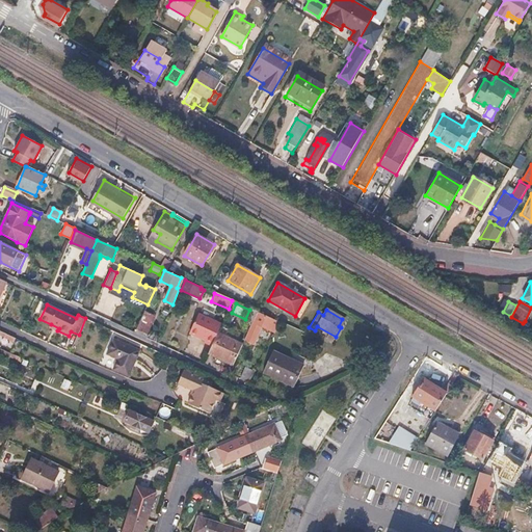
[(277,322),(258,313),(254,323),(263,327),(273,331),(277,322)]
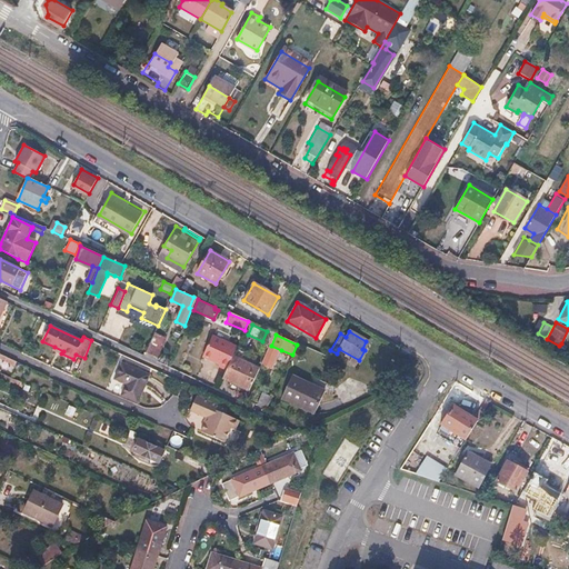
[(237,347),(212,336),(202,356),(219,363),(218,366),(227,369),(233,355),(237,347)]
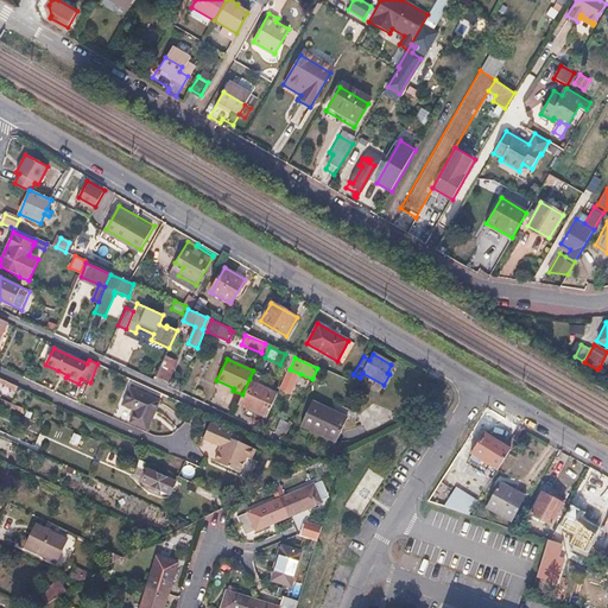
[(173,369),(162,363),(156,377),(166,381),(173,369)]
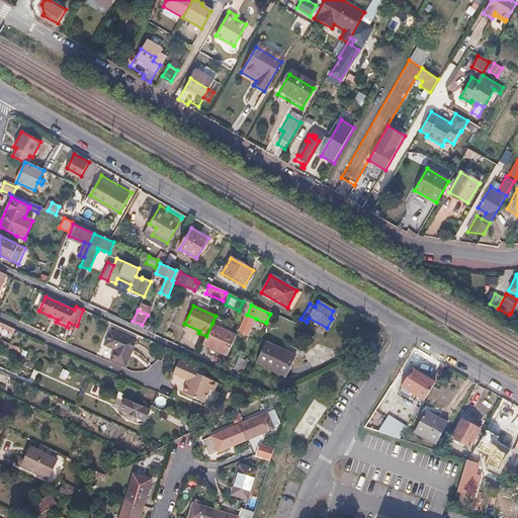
[(256,319),(245,315),(238,332),(248,336),(256,319)]
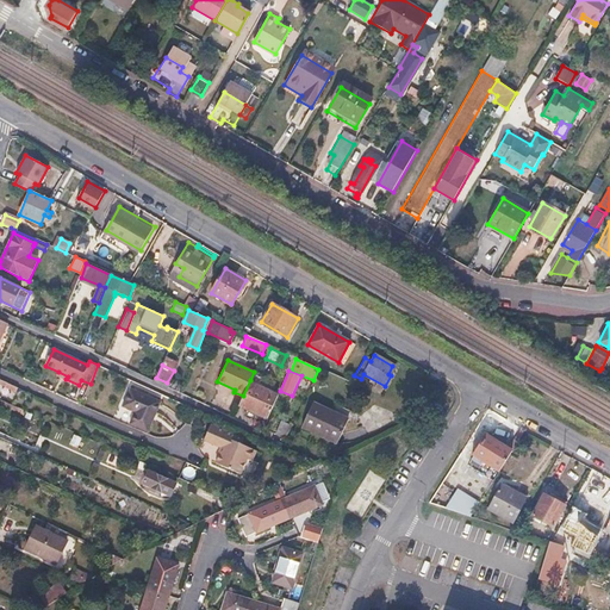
[(1,380),(0,381),(0,383),(18,391),(19,388),(1,380)]
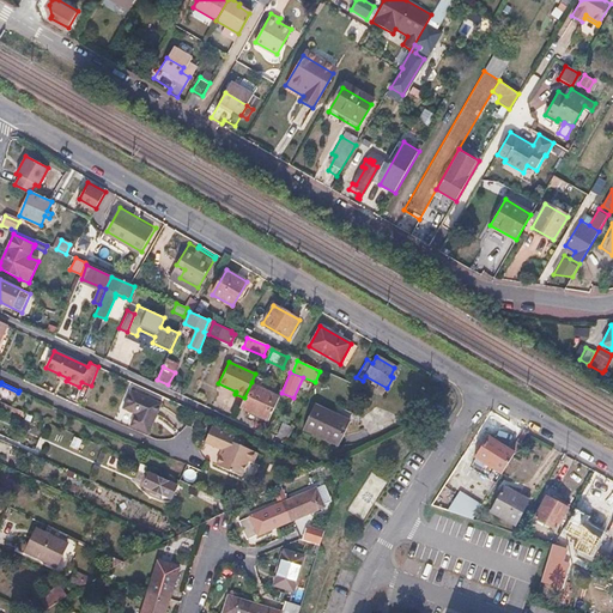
[(252,382),(244,398),(241,406),(269,419),(280,395),(252,382)]
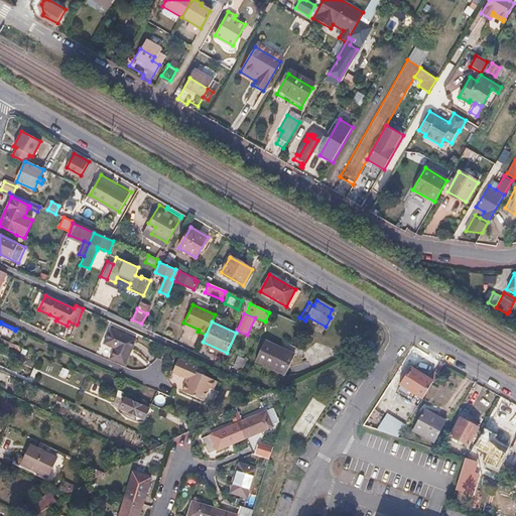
[(104,344),(115,348),(110,359),(126,366),(137,341),(111,329),(104,344)]
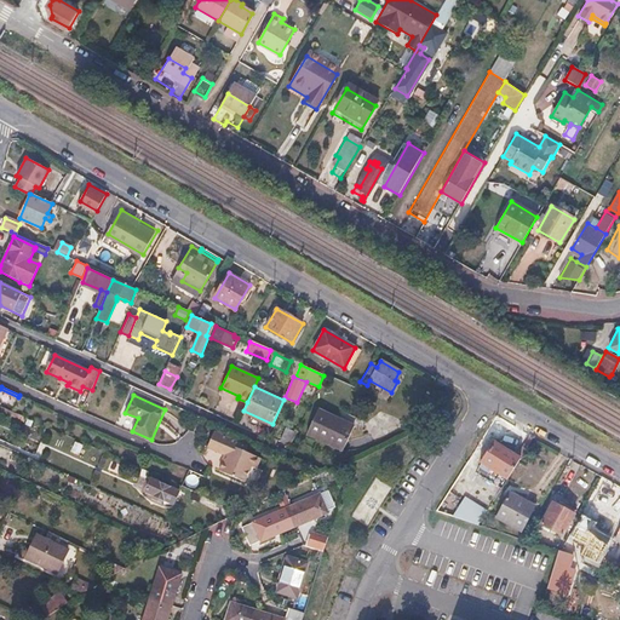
[(339,418),(319,408),(306,434),(343,451),(354,428),(338,420),(339,418)]
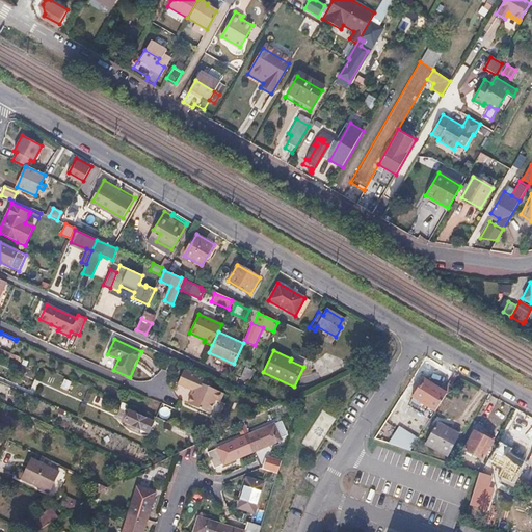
[(251,370),(245,367),(240,378),(247,381),(251,370)]
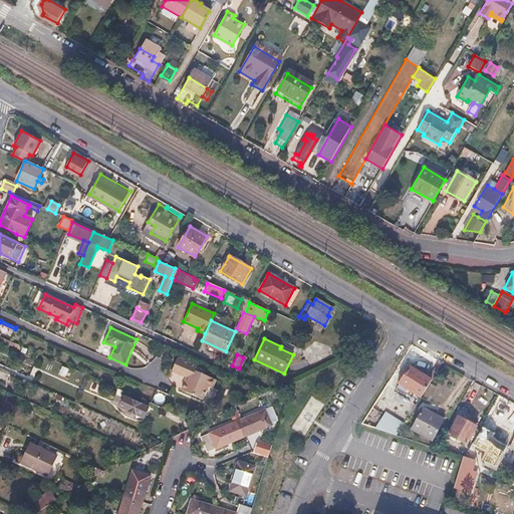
[(185,376),(183,382),(184,382),(181,391),(202,400),(208,386),(212,388),(216,379),(203,373),(205,369),(177,357),(171,370),(185,376)]
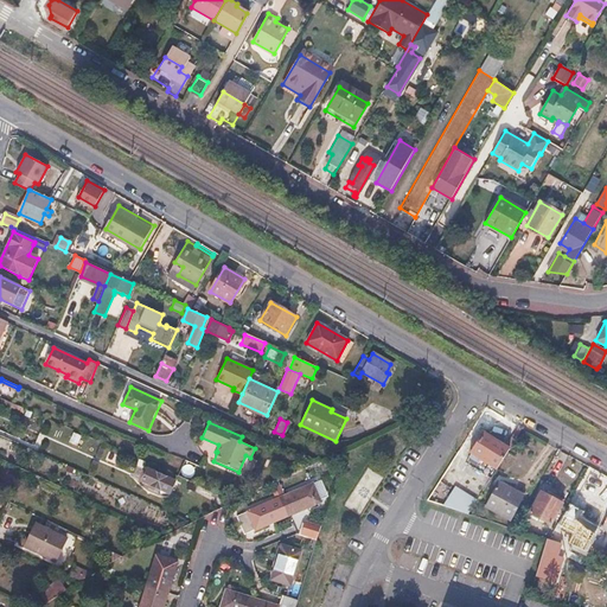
[(508,448),(483,434),(471,454),(472,454),(481,460),(496,468),(508,448)]
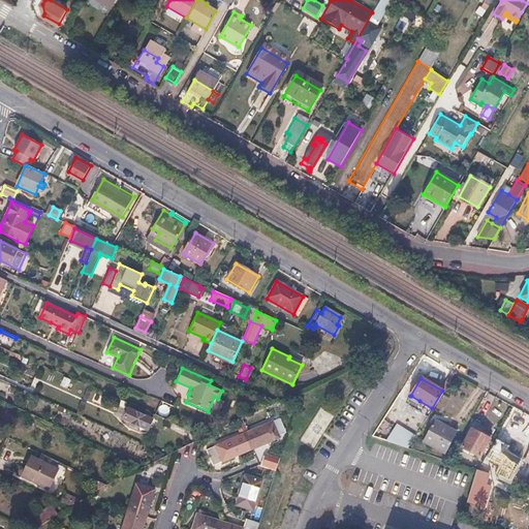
[(129,410),(125,421),(149,431),(153,419),(129,410)]
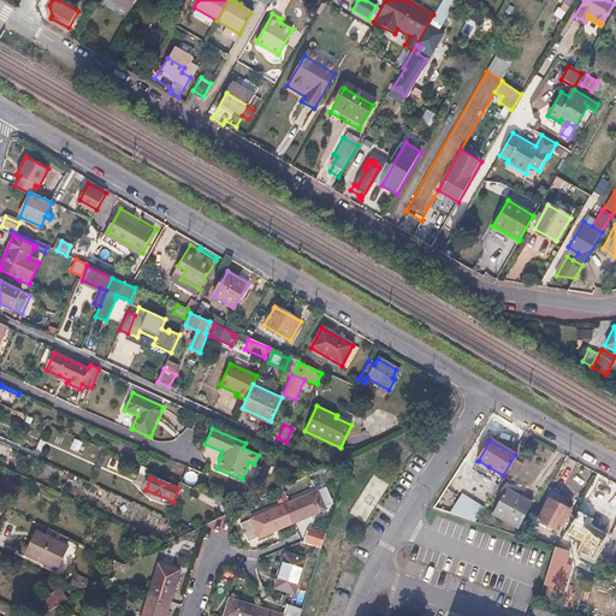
[(515,495),(505,490),(493,514),(519,528),(531,505),(514,496),(515,495)]
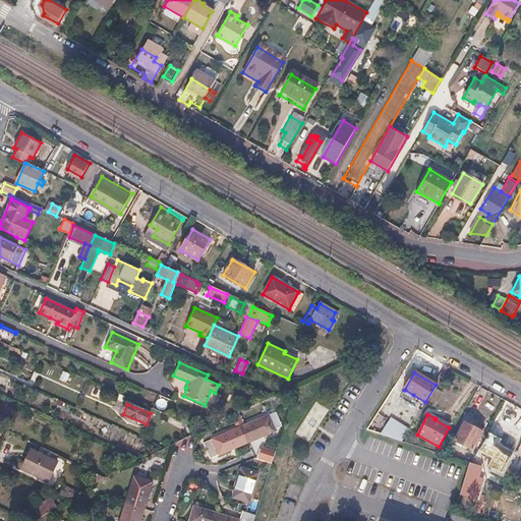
[(436,418),(435,419),(449,427),(452,423),(437,415),(436,418)]
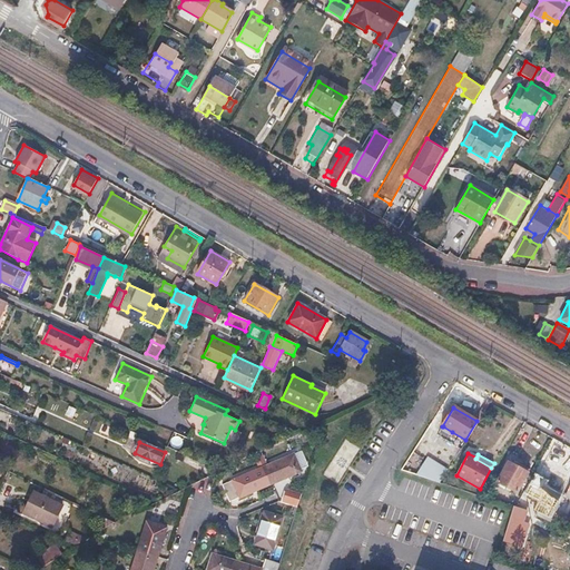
[(287,457),(259,469),(266,485),(274,482),(295,473),(287,457)]
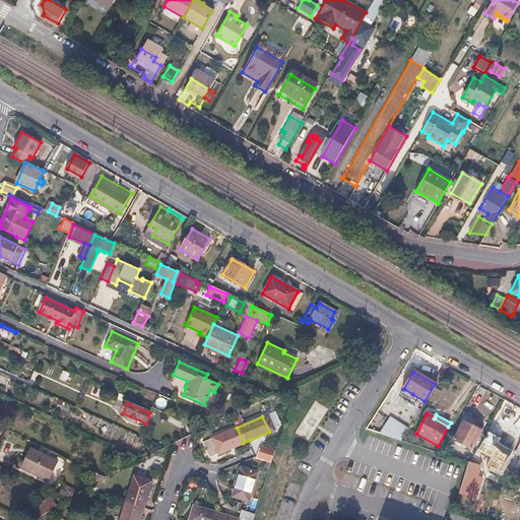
[(401,440),(408,427),(391,416),(381,433),(401,440)]
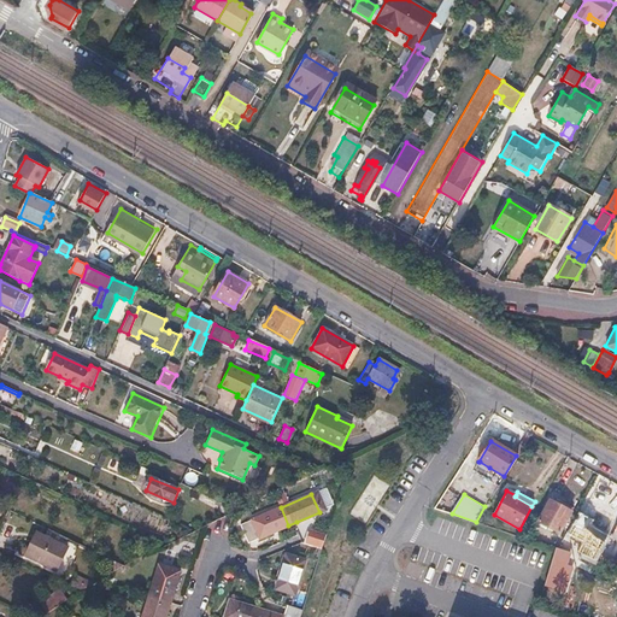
[(551,497),(550,500),(570,511),(573,507),(551,497)]
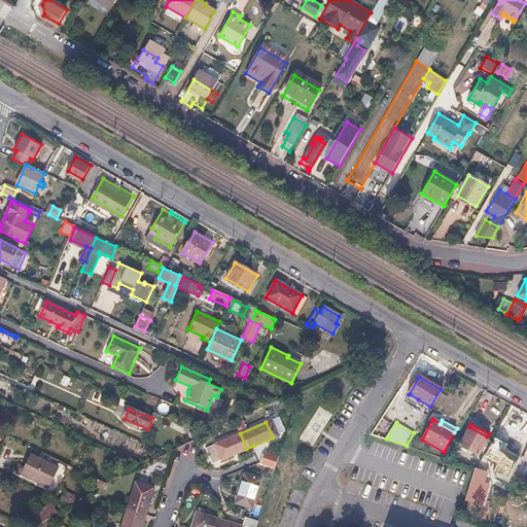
[(487,436),(469,427),(459,445),(477,455),(487,436)]
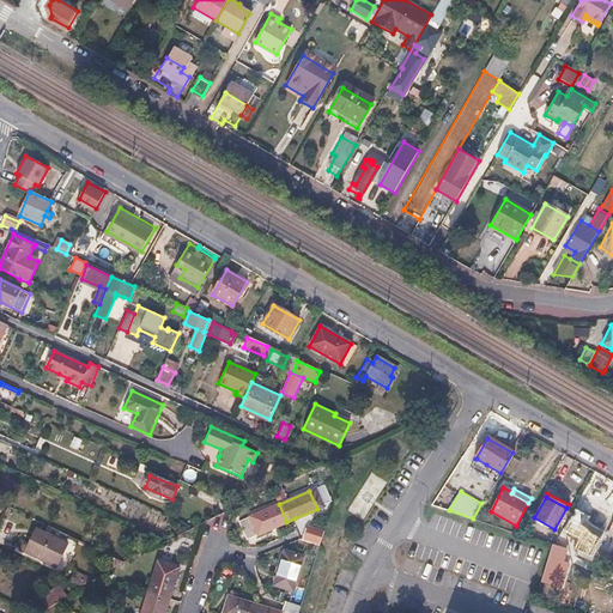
[(286,522),(279,504),(240,522),(243,532),(248,540),(286,522)]
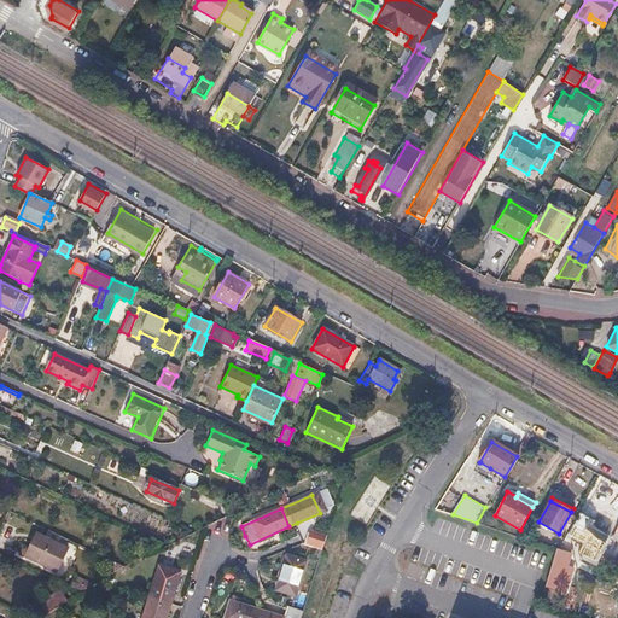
[(592,523),(581,517),(571,536),(582,542),(579,547),(581,548),(579,549),(582,551),(581,553),(594,560),(607,536),(589,528),(592,523)]
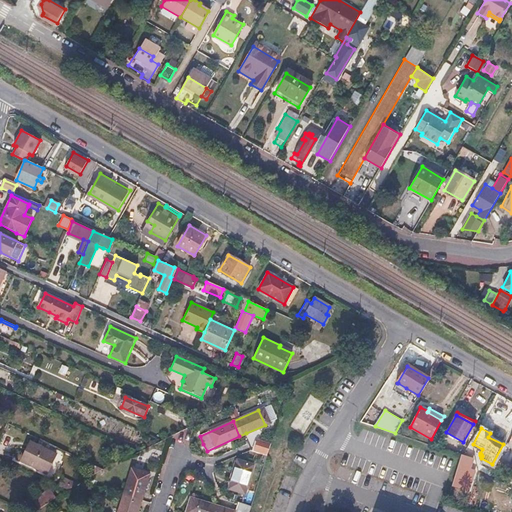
[(57,455),(31,444),(22,463),(48,475),(57,455)]
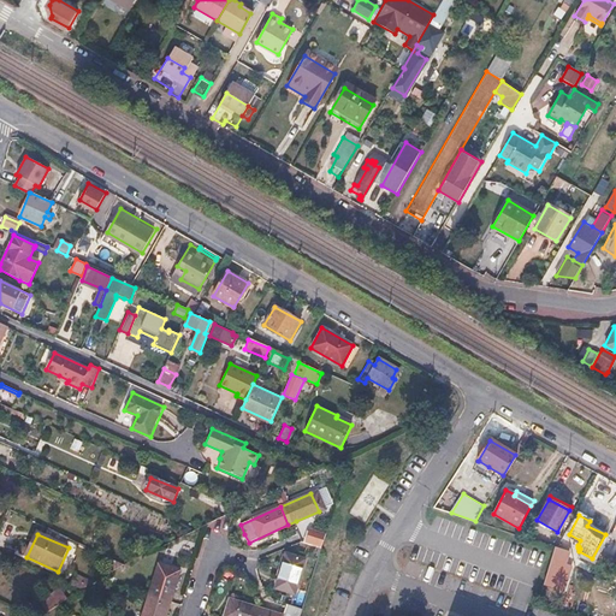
[(324,540),(309,535),(307,544),(320,549),(324,540)]
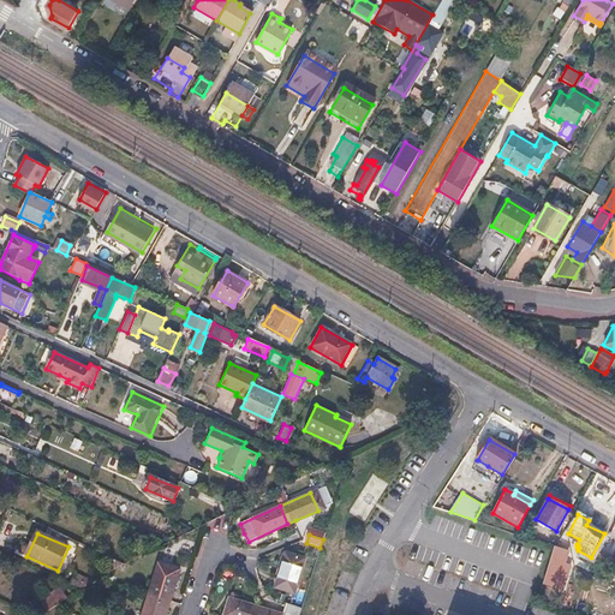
[(556,547),(554,547),(547,568),(555,572),(562,549),(556,547)]
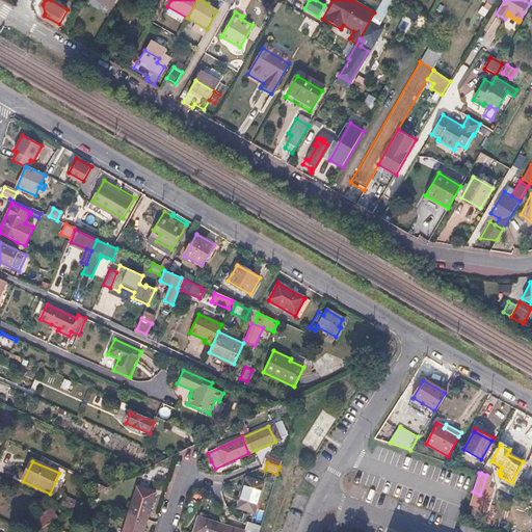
[(262,484),(246,479),(241,495),(237,509),(253,513),(262,484)]
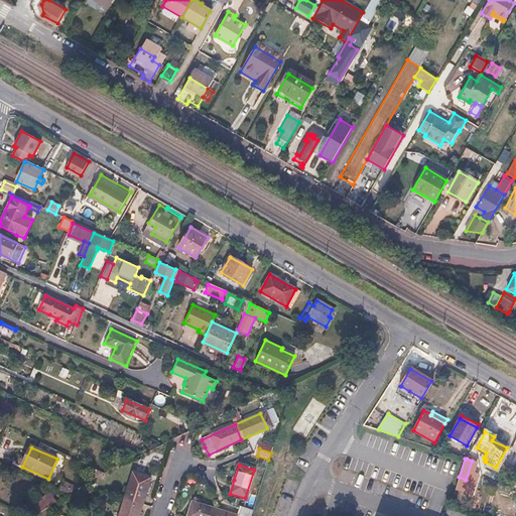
[(515,470),(502,465),(498,471),(515,478),(515,470)]
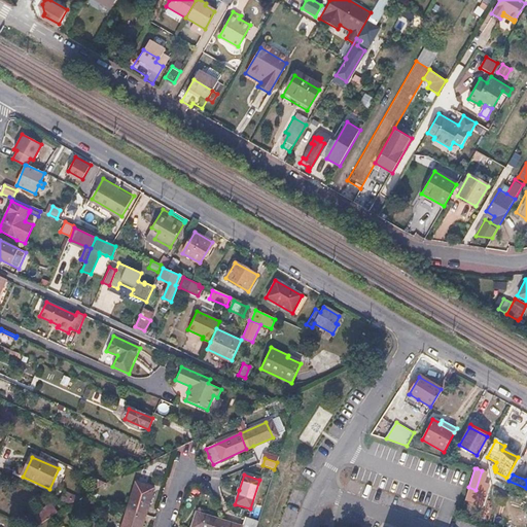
[(155,487),(136,481),(128,507),(146,514),(151,499),(155,487)]
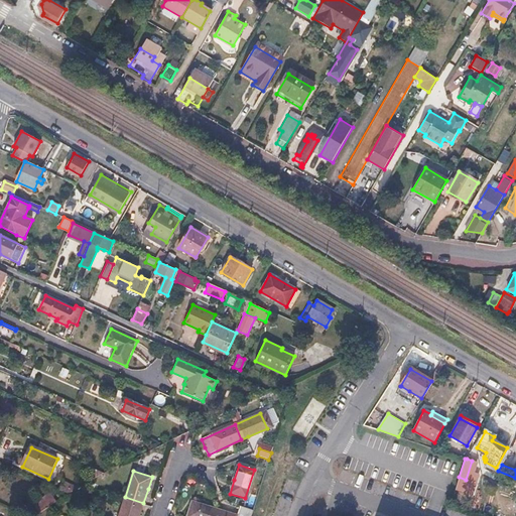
[(78,489),(66,483),(61,491),(74,497),(78,489)]
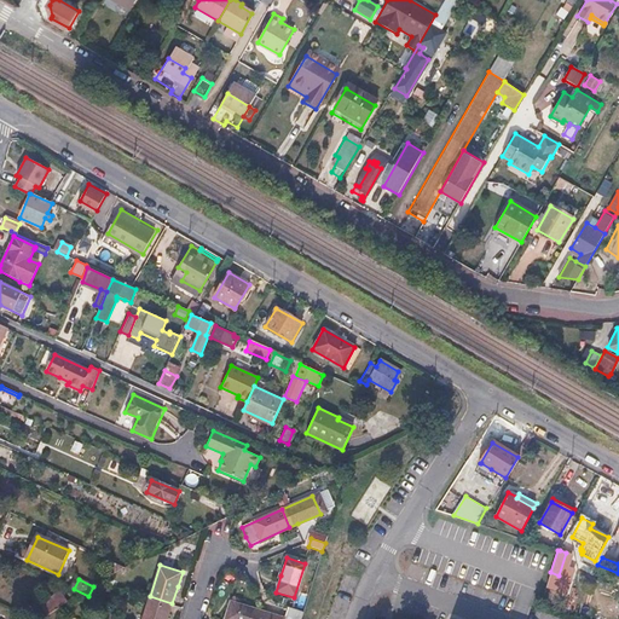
[(172,603),(150,596),(142,618),(167,618),(172,603)]
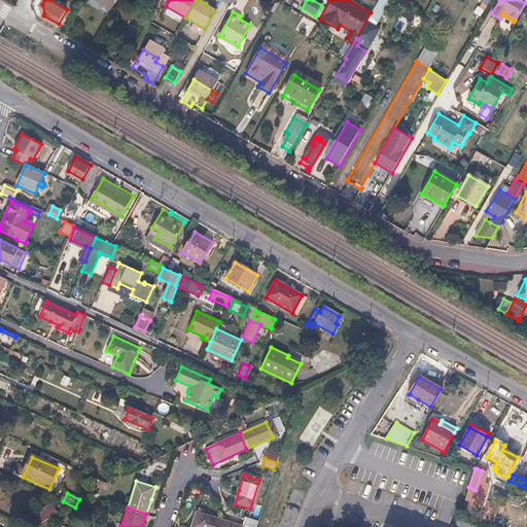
[(216,526),(218,521),(195,514),(192,522),(190,526),(216,526)]
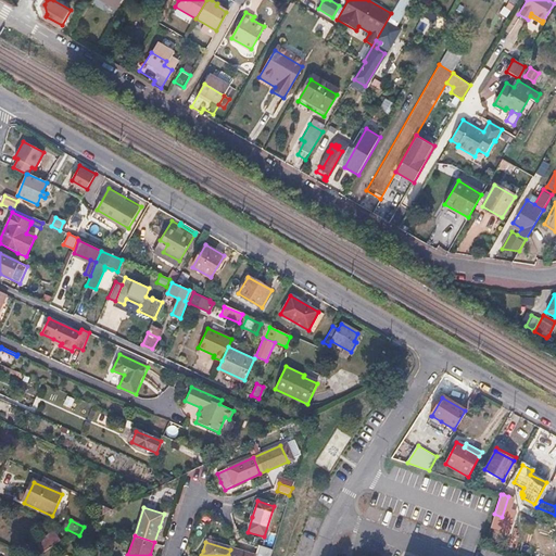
[(270,555),(273,551),(257,546),(253,555),(270,555)]
